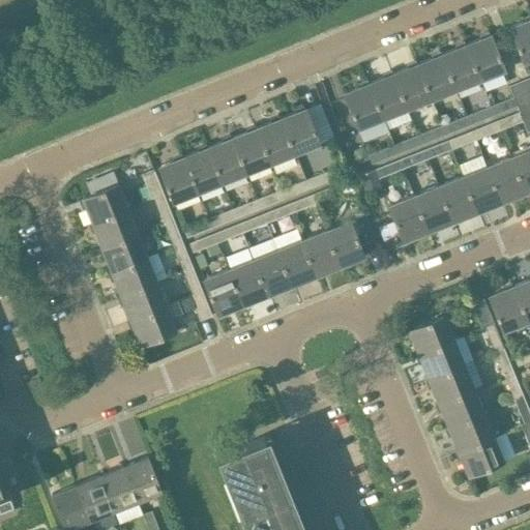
[(529,18),(510,26),(525,61),(529,59),(529,18)]
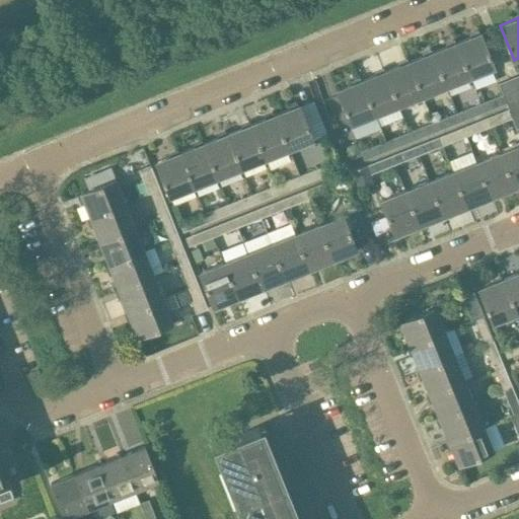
[(495,67),(482,33),(457,43),(470,77),(495,67)]
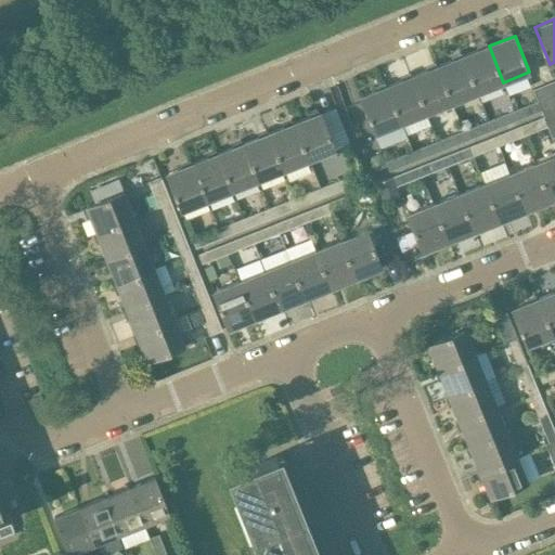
[(489,46),(463,56),(477,92),(503,82),(489,46)]
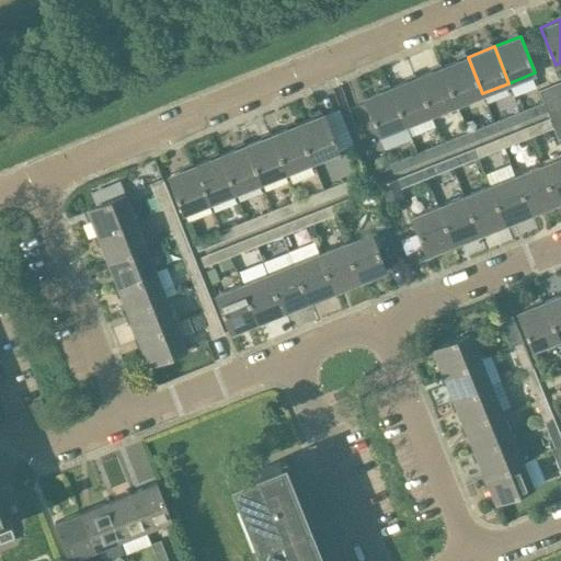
[(468,57),(443,67),(457,103),(482,93),(468,57)]
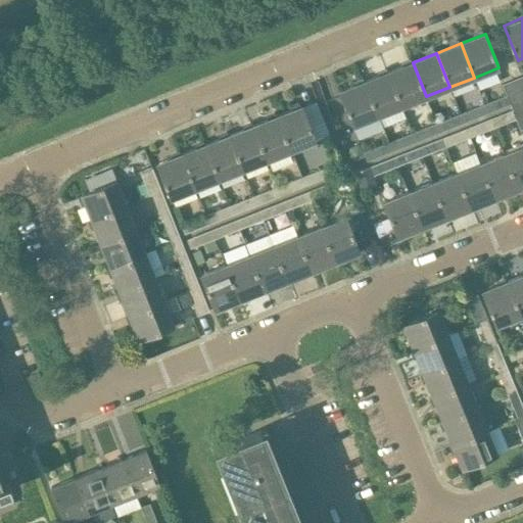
[(413,62),(388,72),(402,106),(426,96),(413,62)]
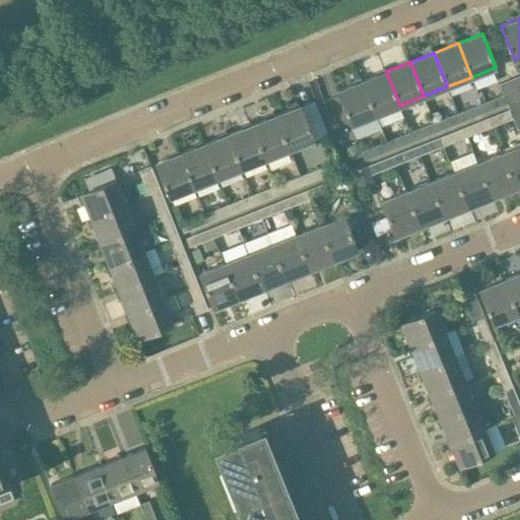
[(386,71),(363,80),(376,115),(400,106),(386,71)]
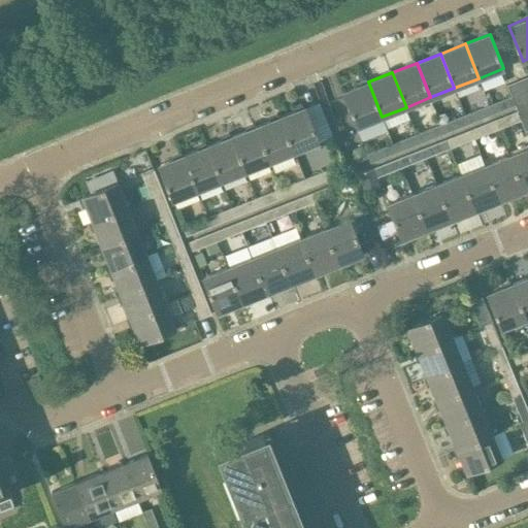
[(527,75),(518,80),(527,103),(527,102),(527,75)]
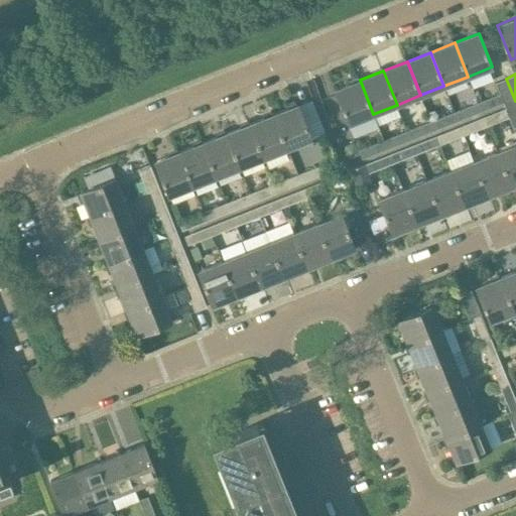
[(500,94),(503,102),(504,105),(515,101),(506,79),(496,83),(500,94)]
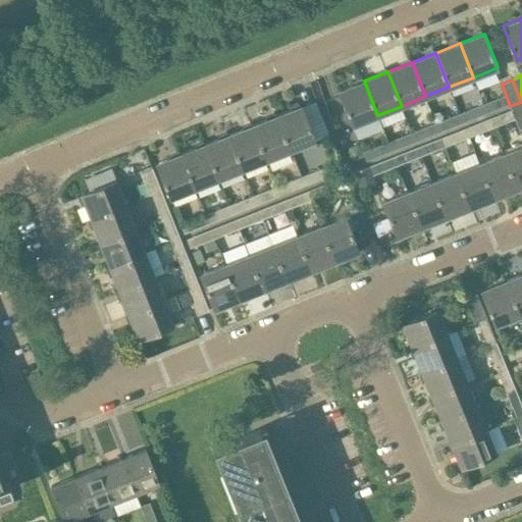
[(340,91),(353,124),(377,115),(364,81),(340,91)]
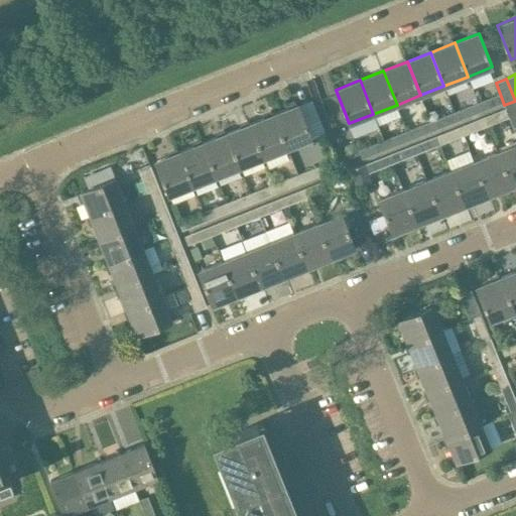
[(500,94),(478,103),(481,111),(503,102),(500,94)]
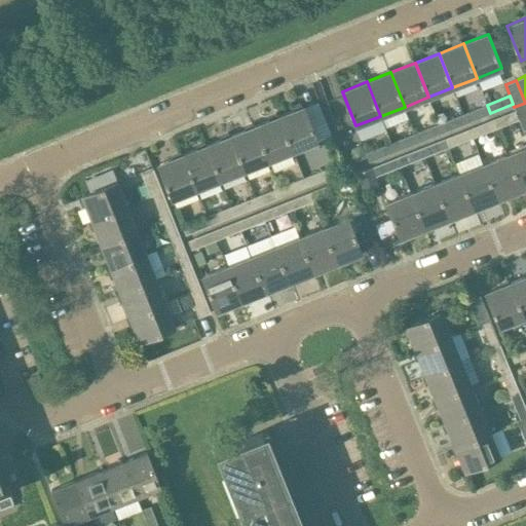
[(518,117),(519,119),(523,129),(525,127),(525,105),(525,103),(514,107),(515,110),(518,117)]
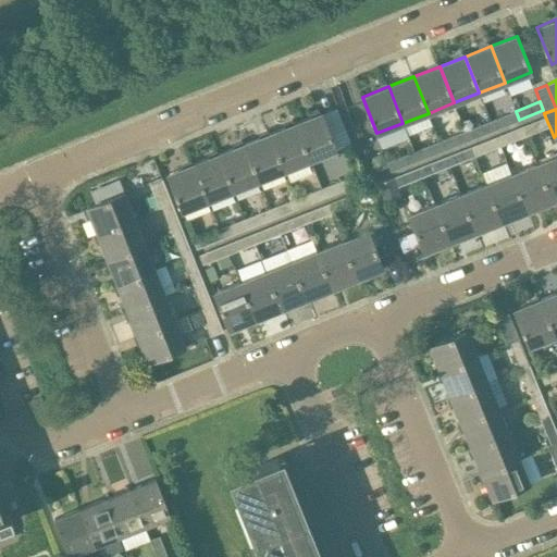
[(494,130),(519,120),(516,111),(491,121),(494,130)]
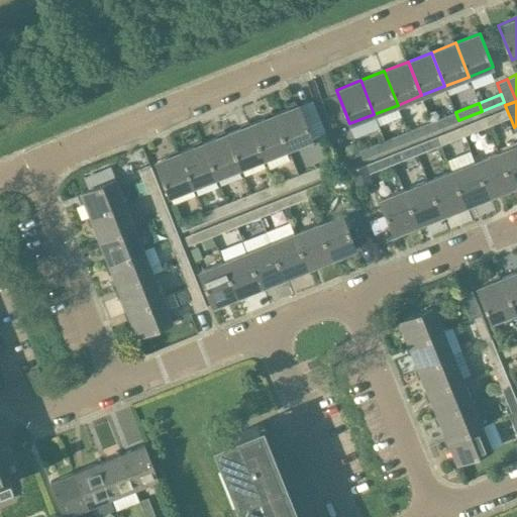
[(312,139),(298,105),(274,114),(288,148),(312,139)]
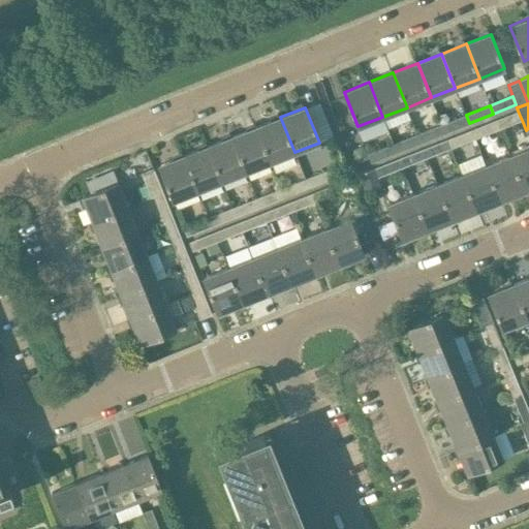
[(522,120),(521,118),(518,111),(496,120),(499,128),(522,120)]
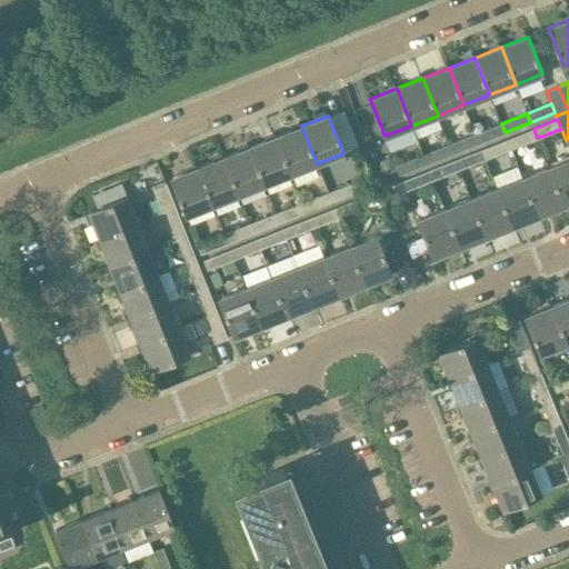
[(505,132),(501,123),(475,133),(479,142),(505,132)]
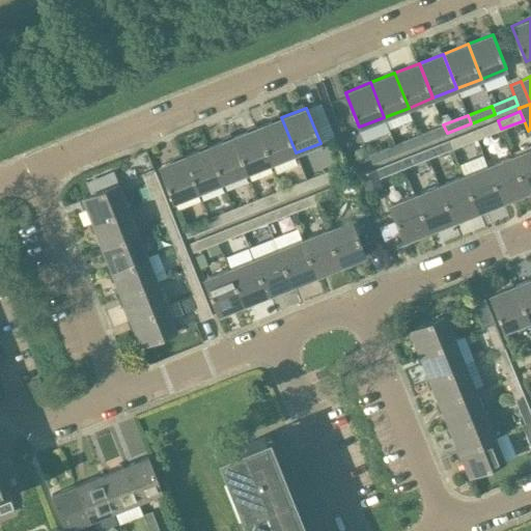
[(296,152),(281,117),(257,128),(271,163),(296,152)]
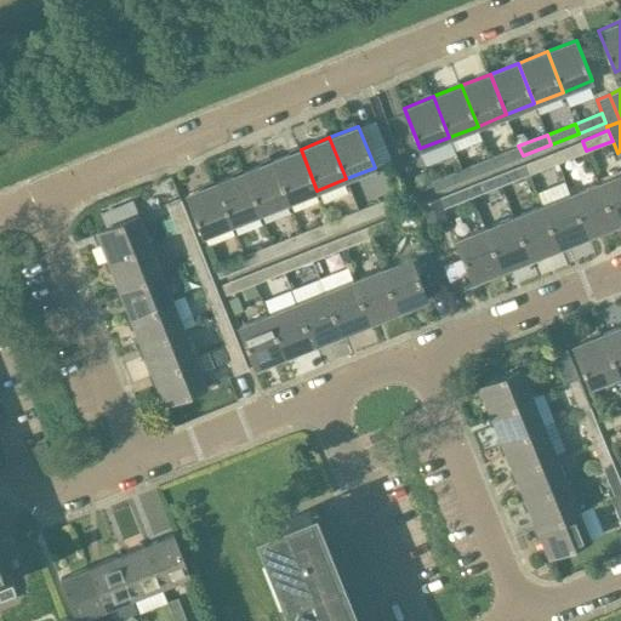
[(558,161),(586,151),(582,141),(554,152),(558,161)]
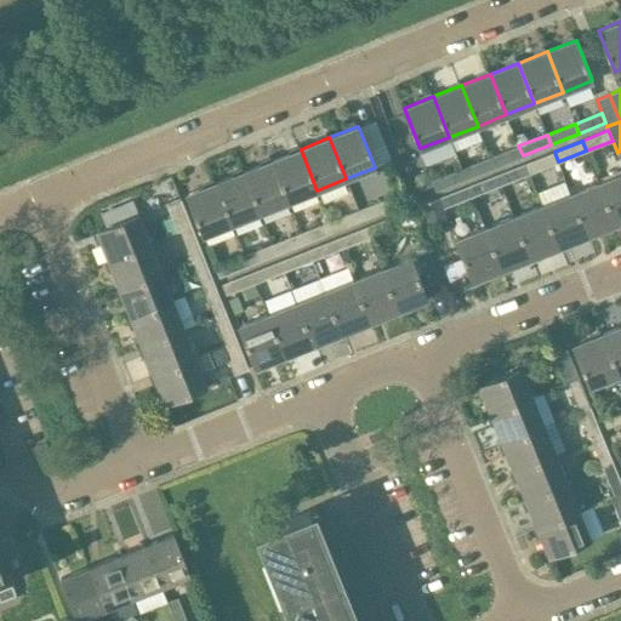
[(523,155),(518,146),(490,158),(494,167),(523,155)]
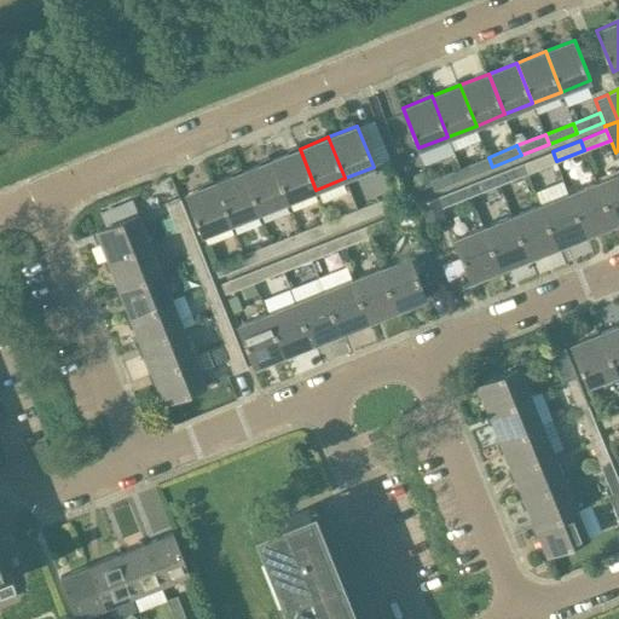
[(316,190),(300,149),(271,160),(288,201),(316,190)]
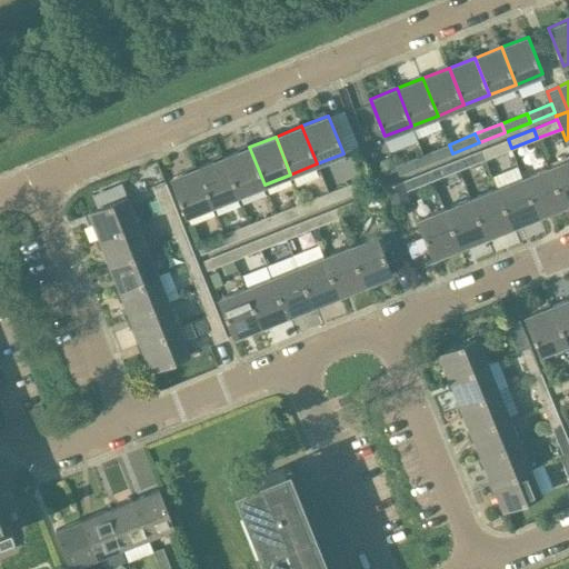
[(508,139),(481,149),(485,159),(511,148),(508,139)]
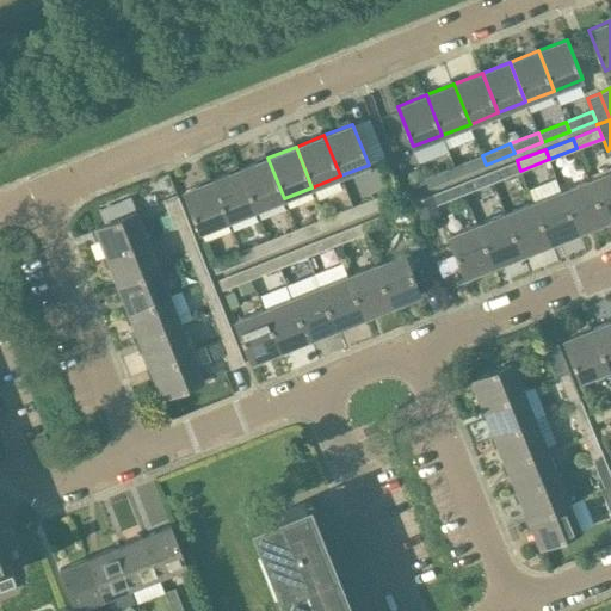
[(486,165),(482,155),(455,166),(458,176),(486,165)]
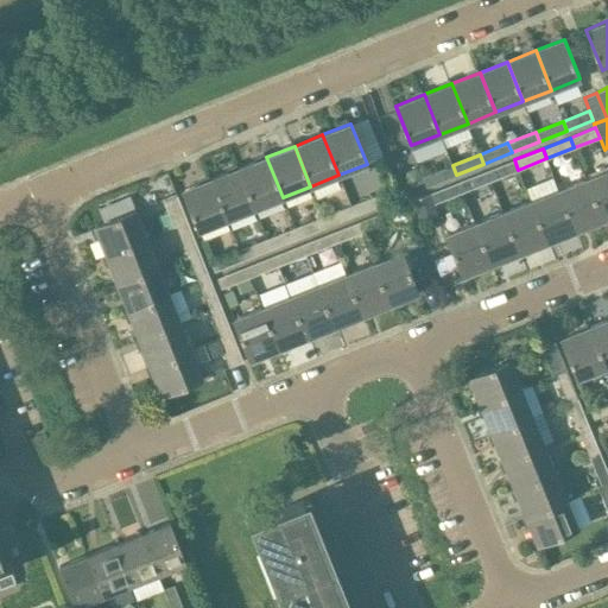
[(266,157),(239,168),(255,208),(283,197),(266,157)]
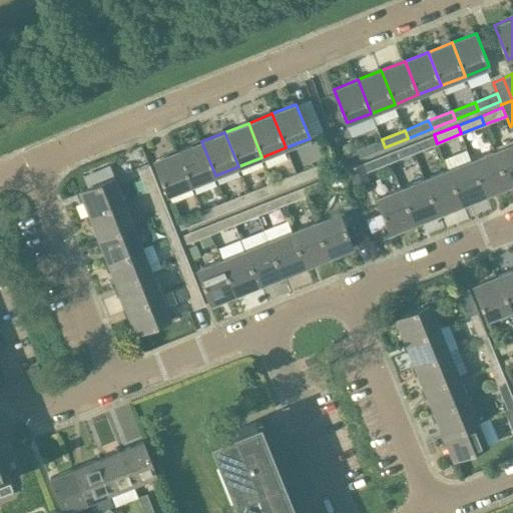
[(434,134),(410,144),(414,152),(437,143),(434,134)]
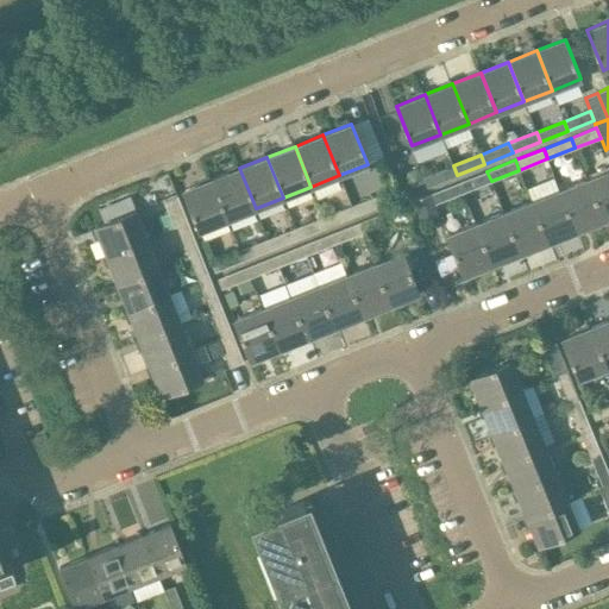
[(424,176),(427,187),(457,175),(453,165),(424,176)]
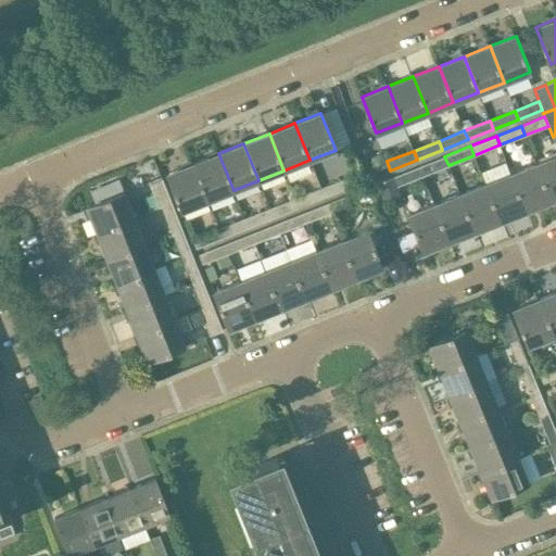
[(218,153),(193,163),(207,201),(234,190),(218,153)]
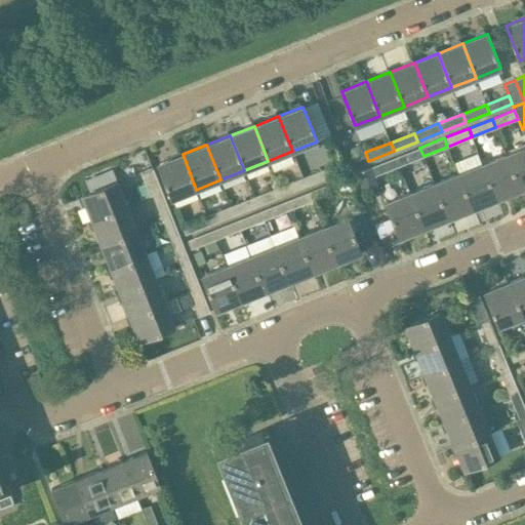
[(524,187),(524,147),(507,155),(520,190),(524,187)]
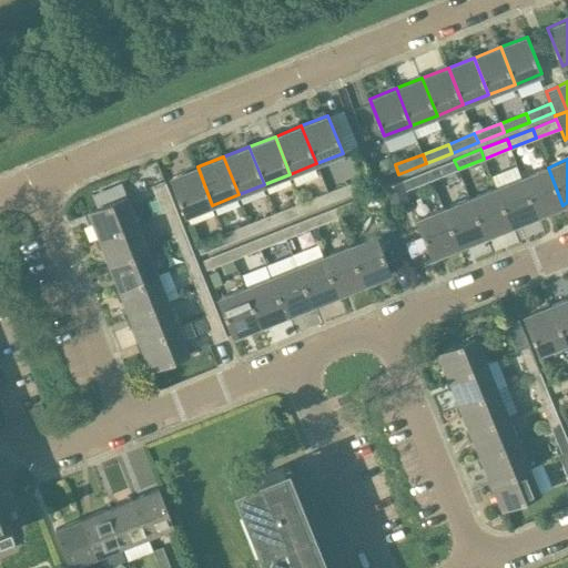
[(454,160),(428,170),(432,180),(458,169),(454,160)]
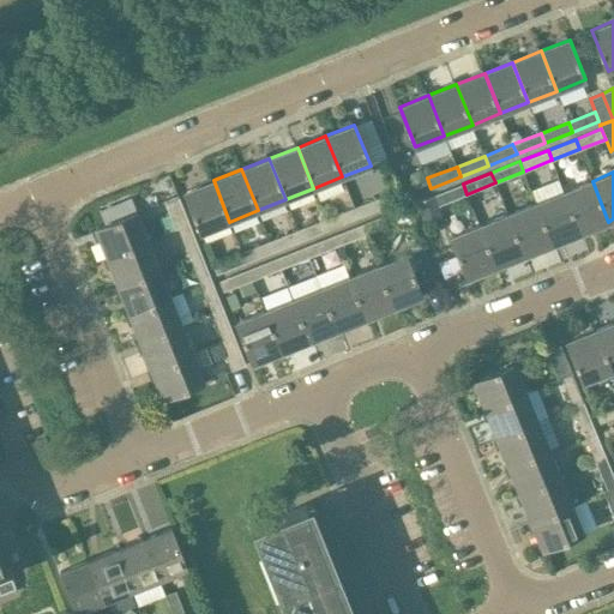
[(185,192),(200,233),(229,222),(214,180),(185,192)]
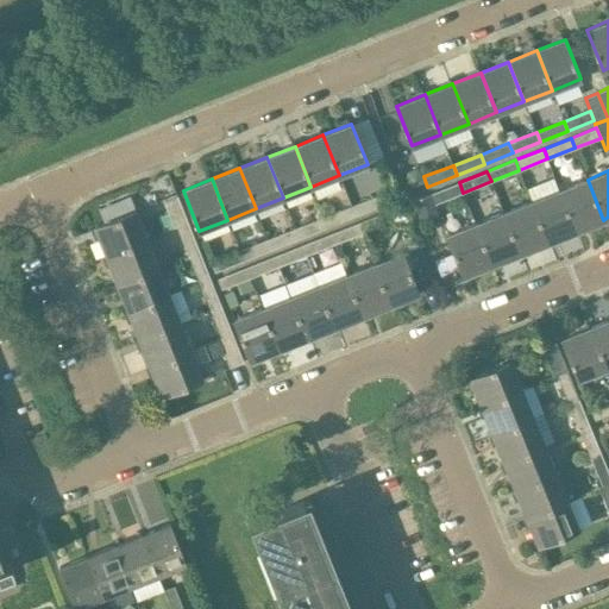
[(603,220),(588,180),(560,190),(576,231),(603,220)]
